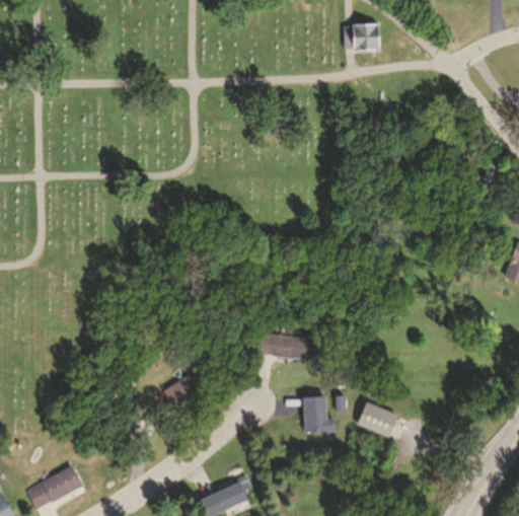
[(349,59),(348,32),(374,31),(375,57),(349,59)]
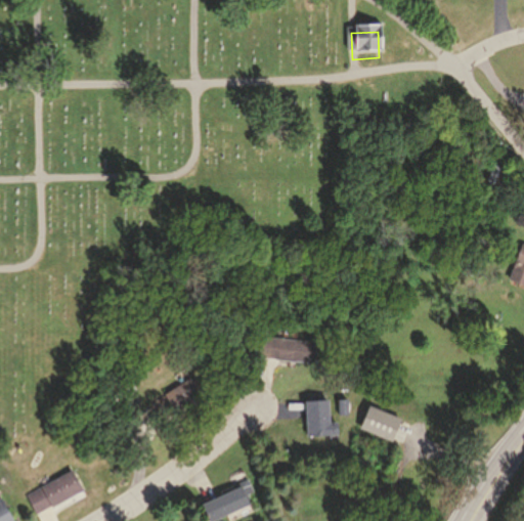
[(523,247),(521,246),(512,271),(523,275),(523,247)]
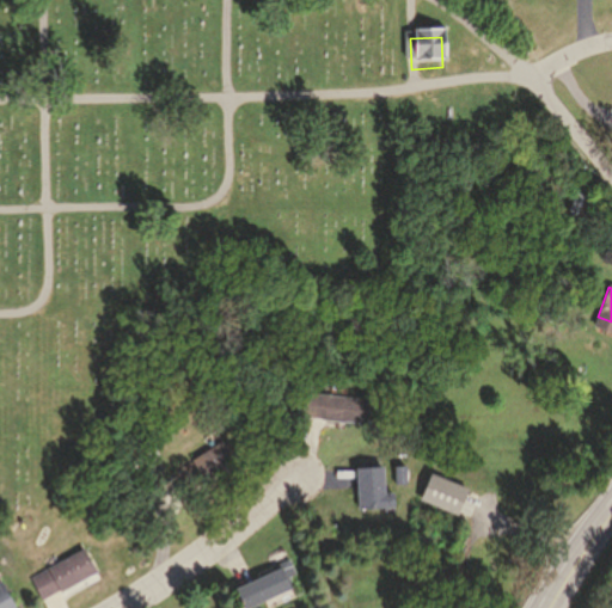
[(308,394),(305,417),(366,424),(368,403),(308,394)]
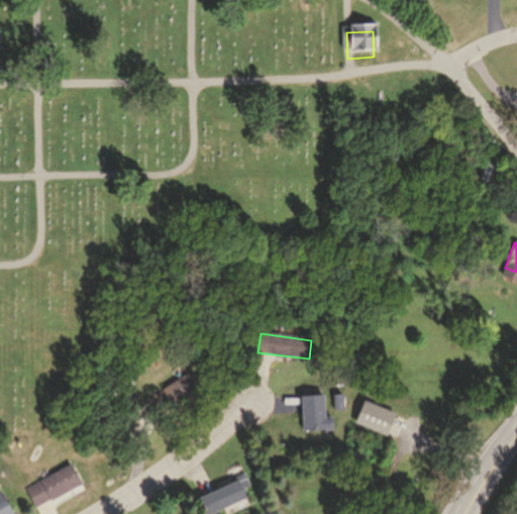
[(150,396),(162,412),(171,405),(176,411),(201,392),(186,371),(150,396)]
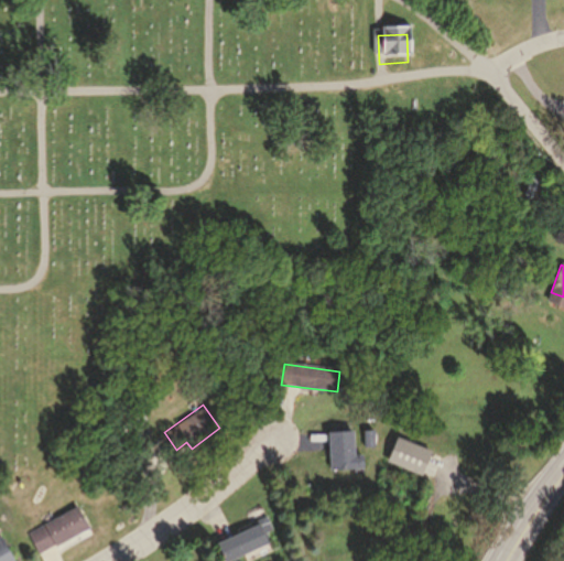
[(365,427),(365,445),(375,445),(375,427),(365,427)]
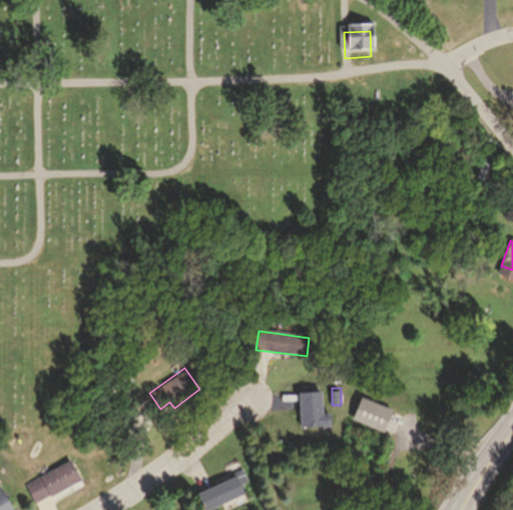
[(300,393),(300,427),(331,427),(331,415),(323,415),(323,392),(300,393)]
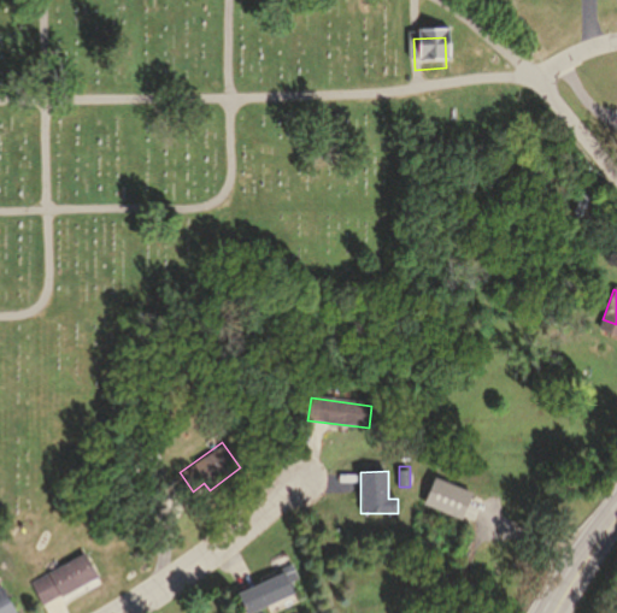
[(435,477),(425,505),(463,518),(472,491),(435,477)]
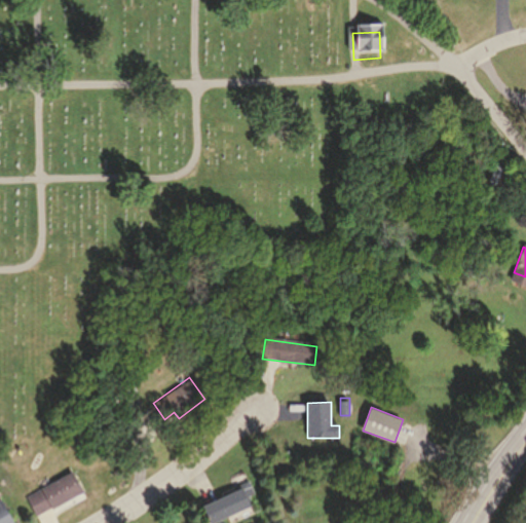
[(28,495),(73,471),(85,493),(53,511),(52,508),(38,515),(28,495)]
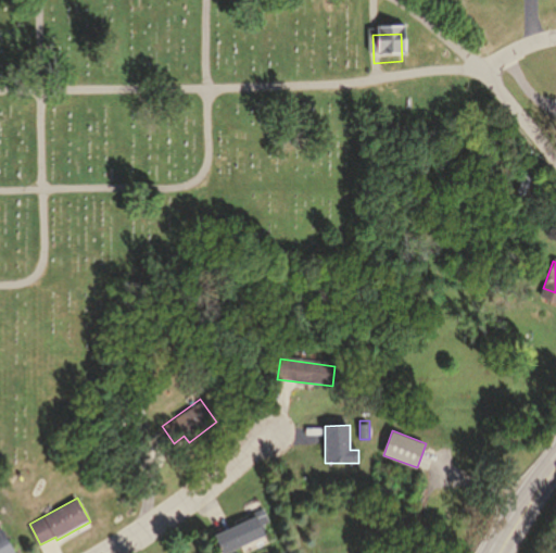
[(213,533),(256,516),(264,536),(224,552),(222,552),(213,533)]
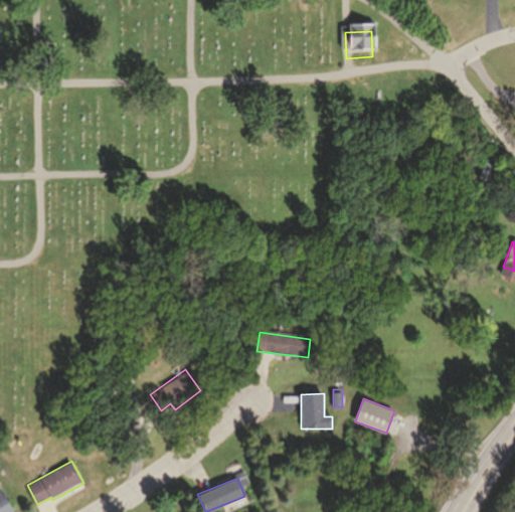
[(10,511),(3,497),(0,498),(0,511),(10,511)]
